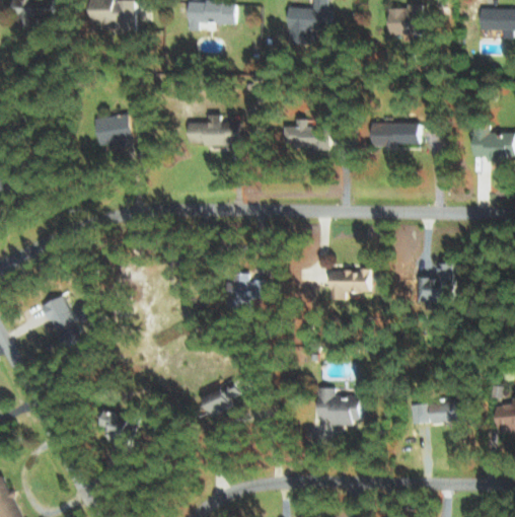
[(14,26),(38,27),(38,19),(54,19),(54,0),(6,0),(6,12),(15,12),(14,26)]
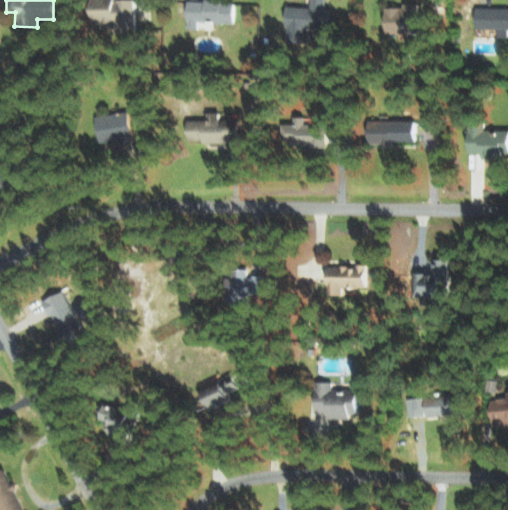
[(134,0),(115,0),(93,0),(93,27),(117,27),(117,33),(134,33),(134,0)]
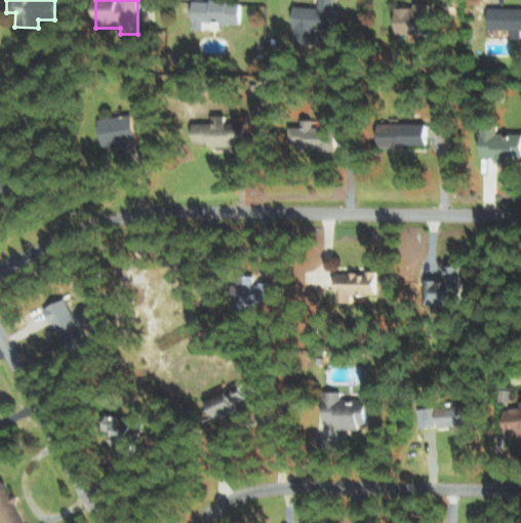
[(293,7),(291,43),(313,44),(314,30),(336,32),(337,9),(332,9),(332,0),(317,0),(317,8),(293,7)]
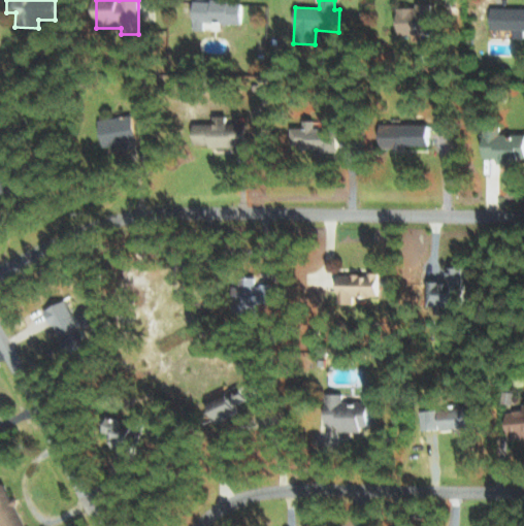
[(191,31),(201,31),(202,23),(240,24),(241,3),(192,2),(191,31)]
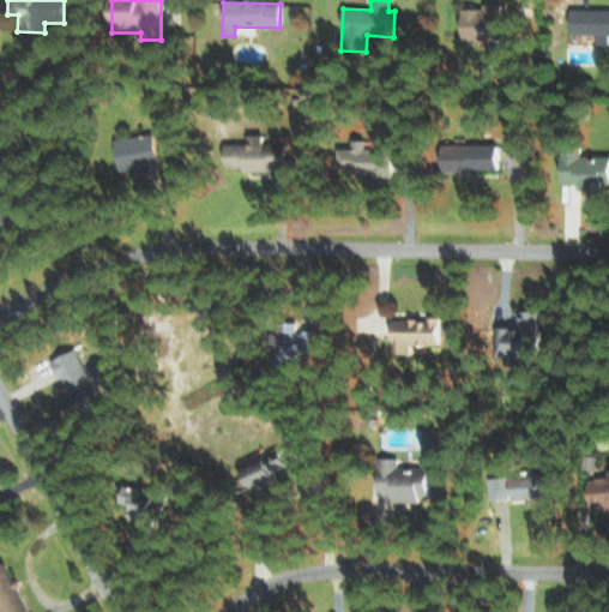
[(462,42),(498,41),(496,7),(460,9),(462,42)]
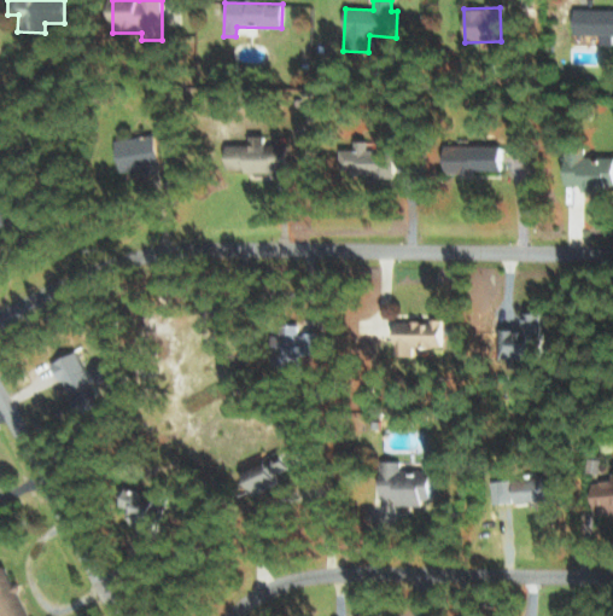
[(573,35),(599,35),(599,46),(609,46),(609,36),(612,35),(612,11),(573,10),(573,35)]
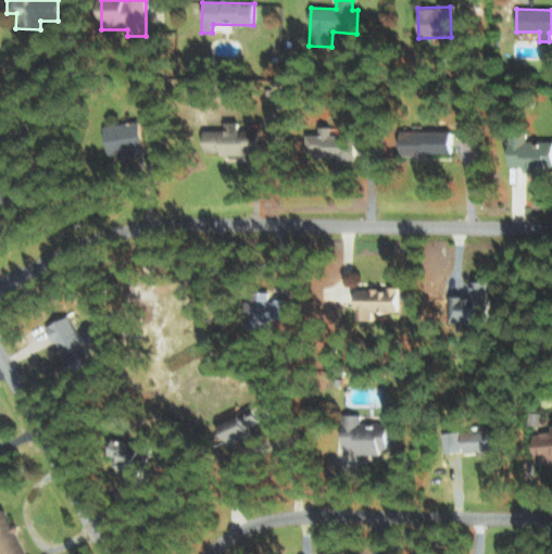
[(102,128),(109,156),(127,152),(128,160),(145,155),(137,121),(102,128)]
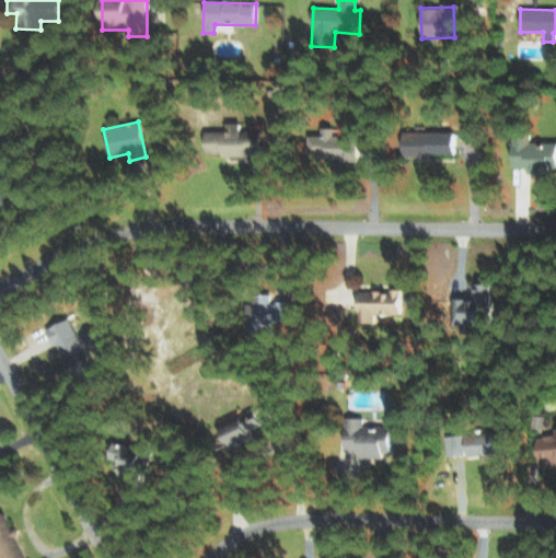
[(205,132),(205,157),(261,155),(261,132),(240,132),(240,124),(227,124),(227,132),(205,132)]
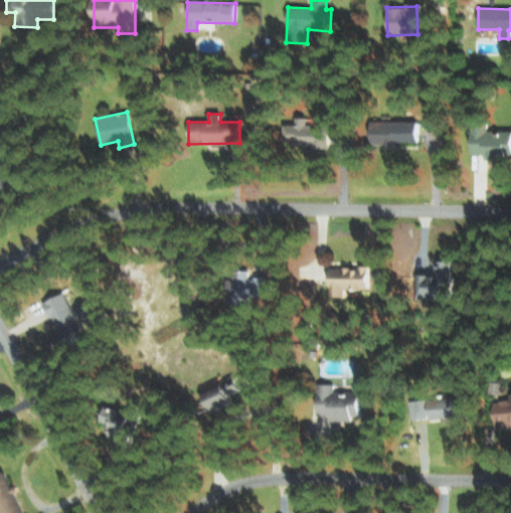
[(325,147),(325,127),(305,126),(305,119),(295,119),(295,126),(283,125),(283,146),(325,147)]
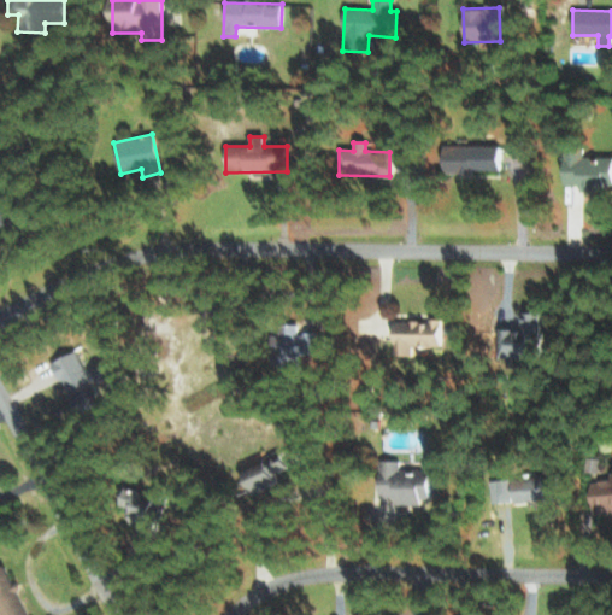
[(442,174),(501,173),(500,146),(442,147),(442,174)]
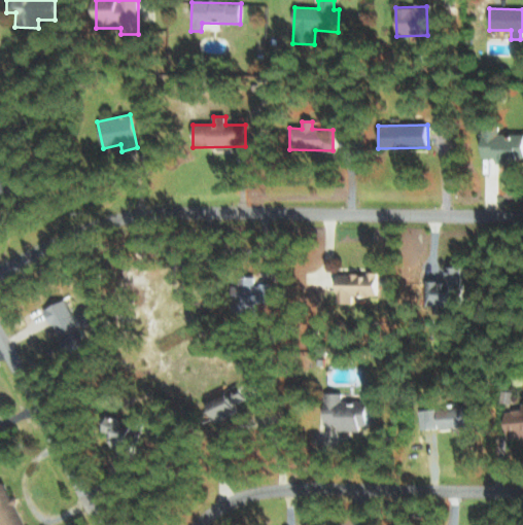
[(481,159),(495,159),(495,163),(516,163),(516,160),(522,159),(522,135),(513,135),(513,139),(504,139),(504,131),(481,131),(481,159)]
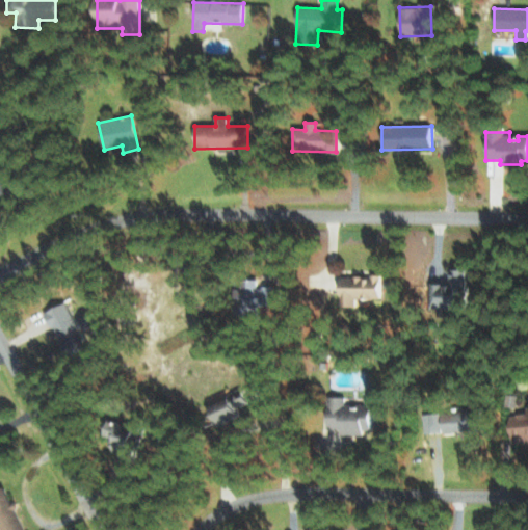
[(0,196),(12,191),(0,164),(0,196)]
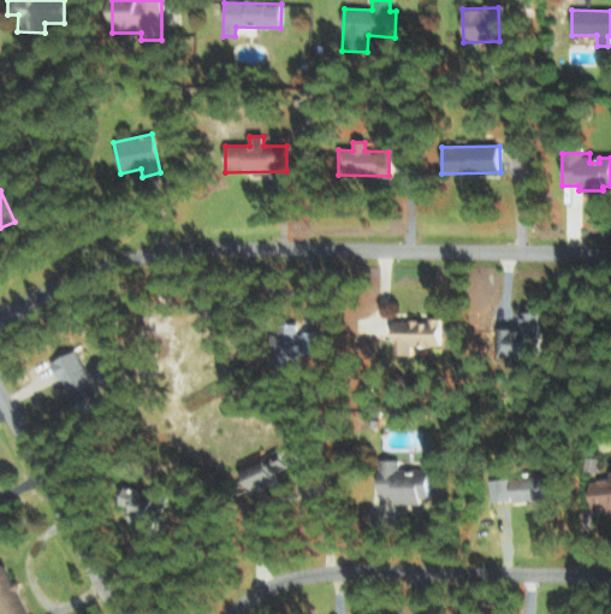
[(539,360),(539,313),(521,313),(521,329),(494,329),(494,360),(539,360)]
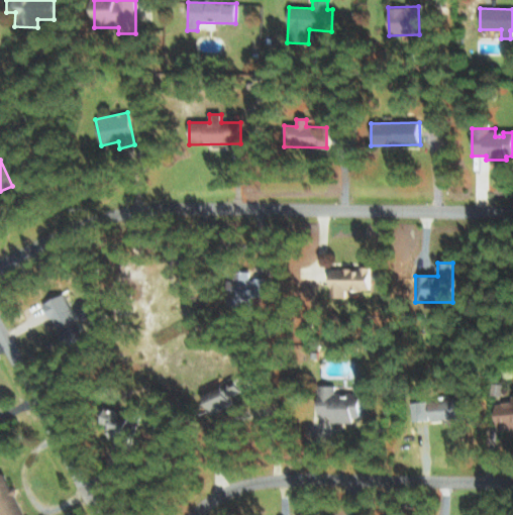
[(370,269),(329,270),(330,299),(344,299),(344,291),(371,290),(370,269)]
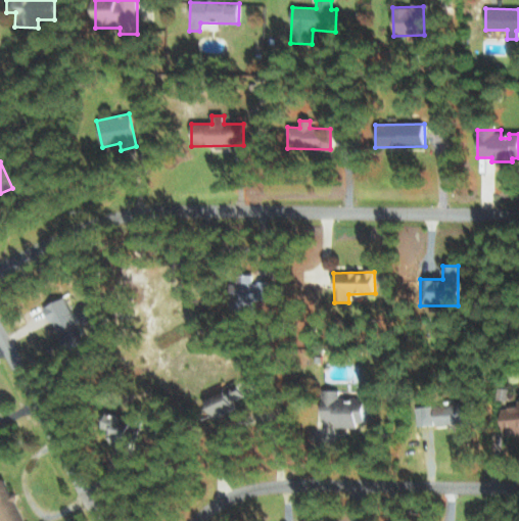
[(231,311),(249,312),(250,300),(269,301),(270,284),(251,283),(251,277),(236,277),(236,285),(232,284),(231,311)]
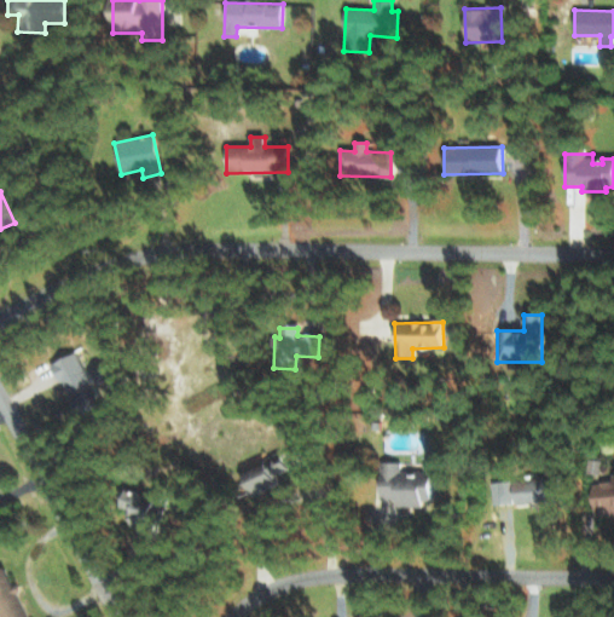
[(76,416),(100,404),(75,353),(52,365),(76,416)]
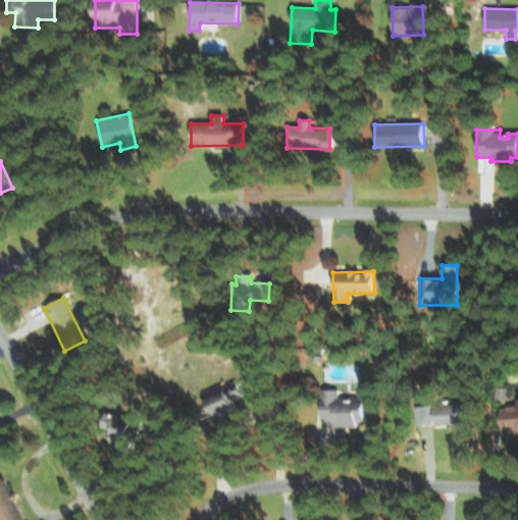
[(245,396),(239,382),(204,399),(213,419),(235,409),(231,402),(245,396)]
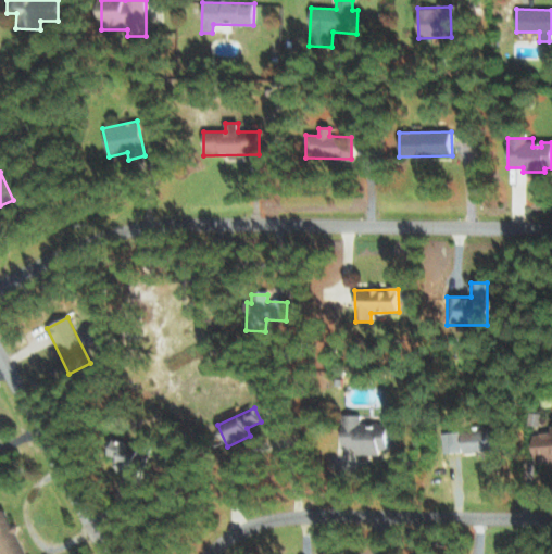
[(359,424),(359,416),(342,416),(341,449),(355,450),(355,455),(379,456),(379,450),(388,451),(389,425),(359,424)]
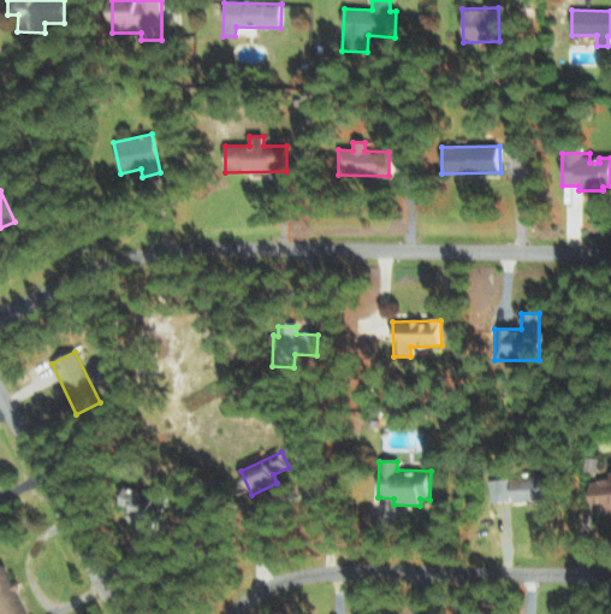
[(588,513),(610,512),(610,472),(607,473),(609,480),(588,480),(588,513)]
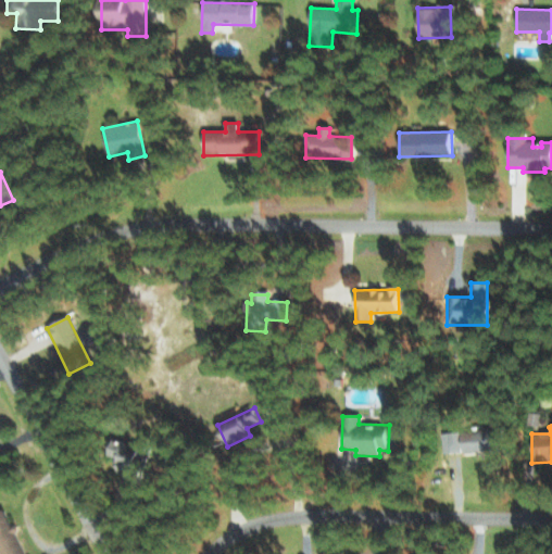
[(439,433),(440,454),(503,451),(502,430),(439,433)]
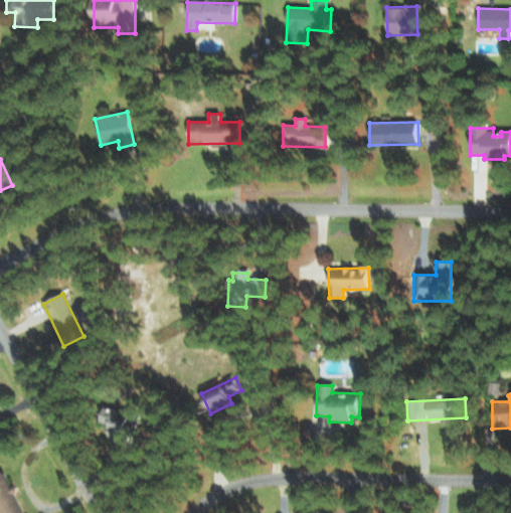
[(112,425),(107,439),(128,445),(134,426),(136,428),(140,416),(110,407),(105,423),(112,425)]
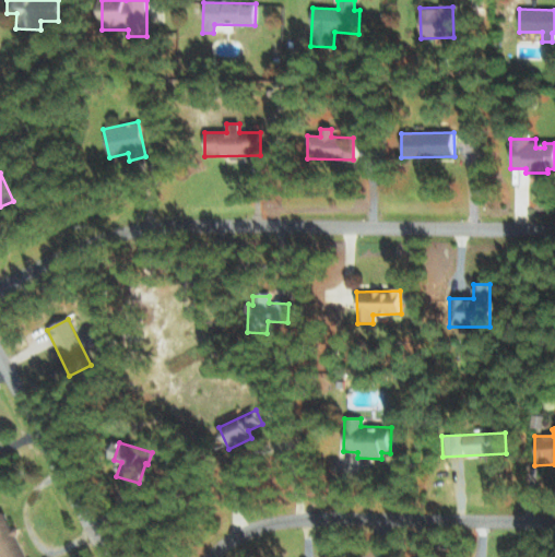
[(23,556),(13,532),(12,533),(3,513),(0,514),(0,556),(23,556)]
